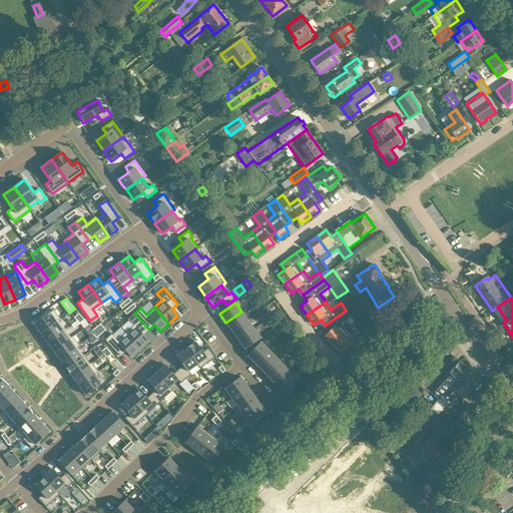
[(54,310),(34,324),(41,333),(58,321),(59,321),(61,320),(54,310)]
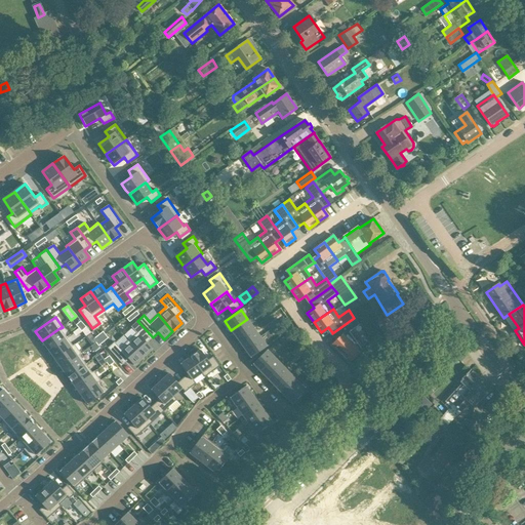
[(337,338),(331,345),(339,353),(355,338),(350,332),(359,325),(354,318),(332,333),(337,338)]
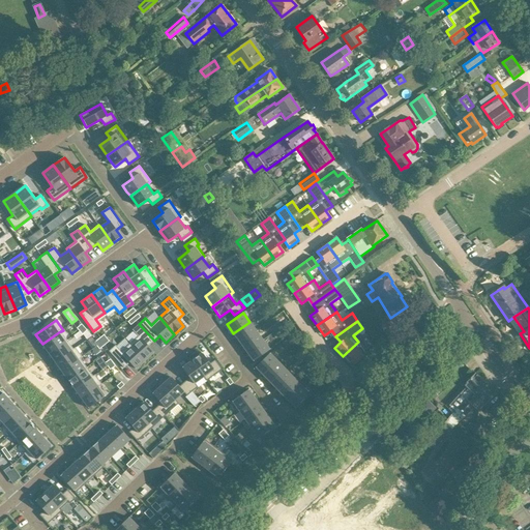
[(249,322),(233,333),(240,343),(257,331),(249,322)]
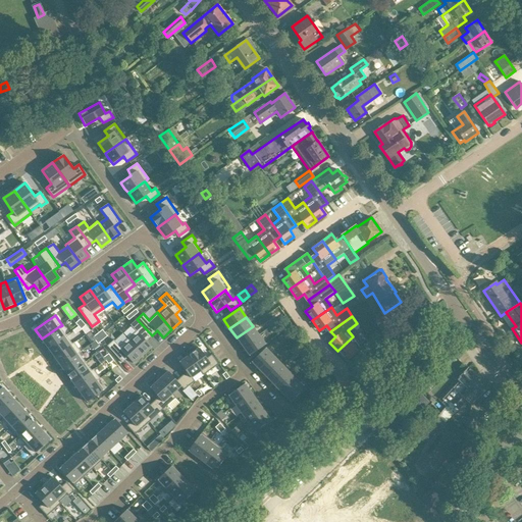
[(136,331),(127,338),(143,355),(152,347),(146,341),(152,335),(137,319),(131,325),(136,331)]
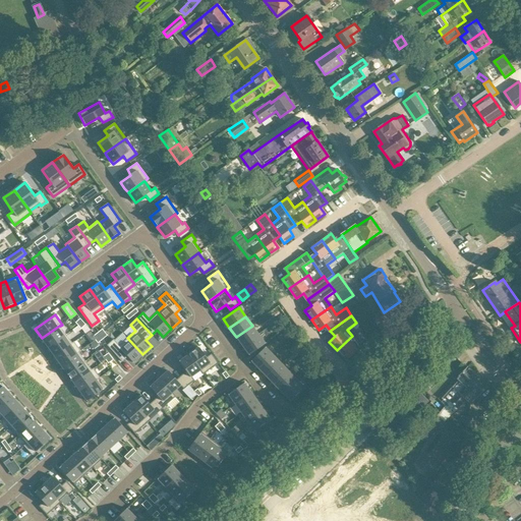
[(59,326),(42,338),(48,347),(66,334),(60,326),(59,326)]
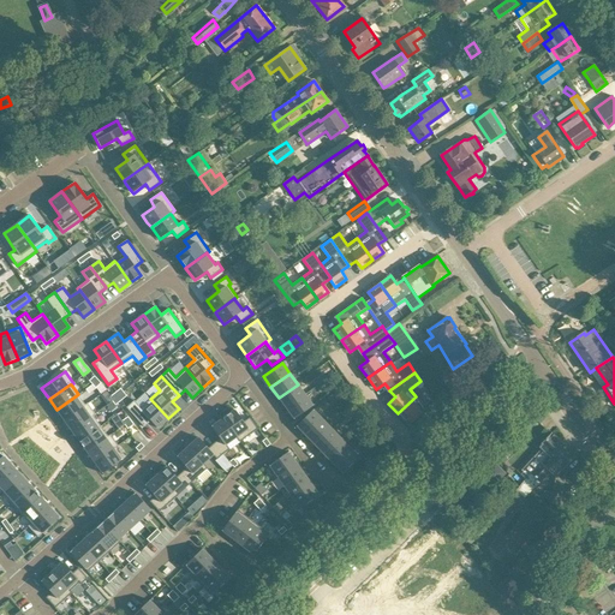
[(298,384),(279,398),(286,408),(305,395),(298,384)]
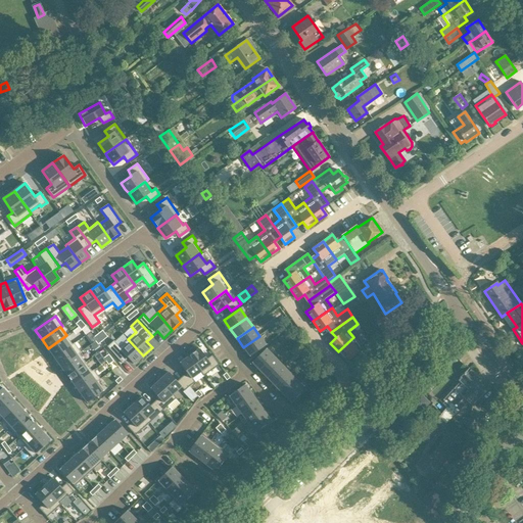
[(66,335),(48,348),(54,358),(73,344),(66,335)]
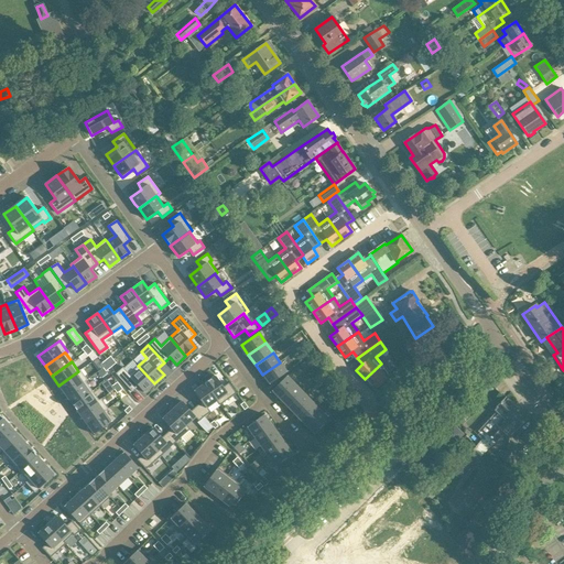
[(280,362),(262,375),(270,384),(288,372),(280,362)]
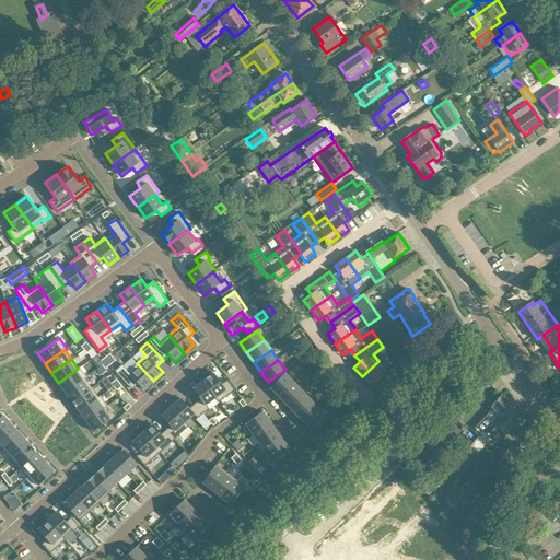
[(378,361),(362,376),(373,387),(380,381),(385,386),(394,380),(387,372),(386,373),(378,361)]
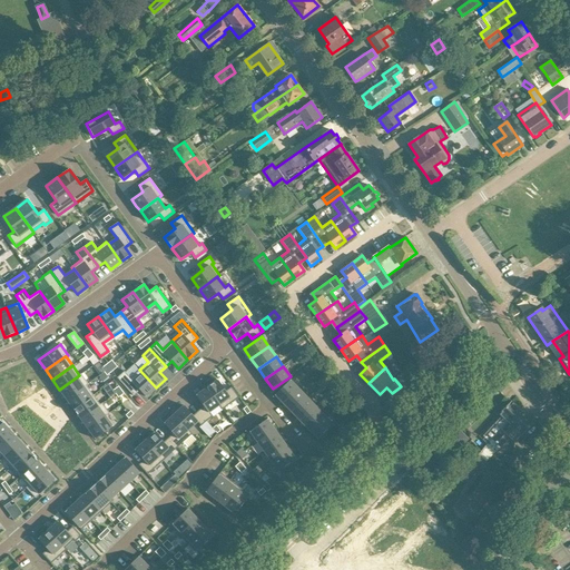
[(125,371),(117,377),(134,396),(139,390),(146,396),(156,387),(139,370),(130,377),(125,371)]
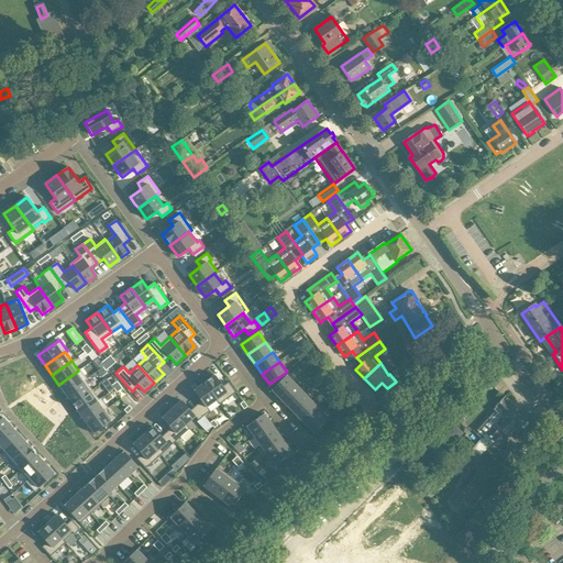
[(78,371),(58,385),(66,395),(85,381),(86,382),(88,379),(80,368),(78,371)]
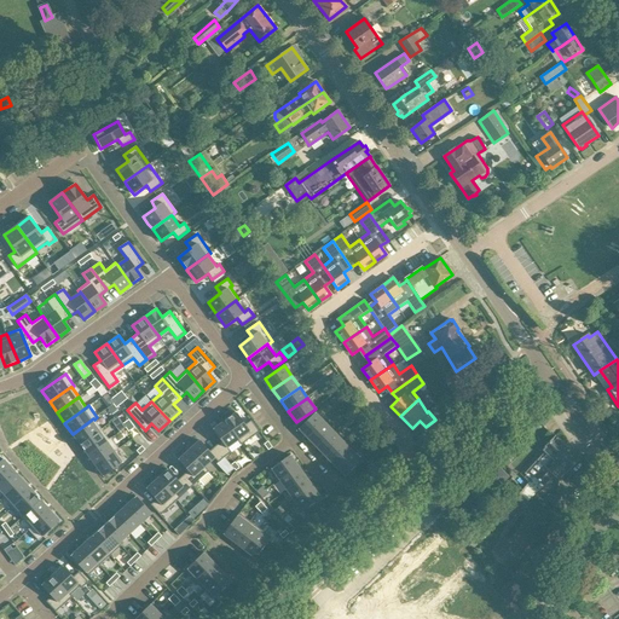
[(437,405),(431,410),(437,416),(441,412),(437,405)]
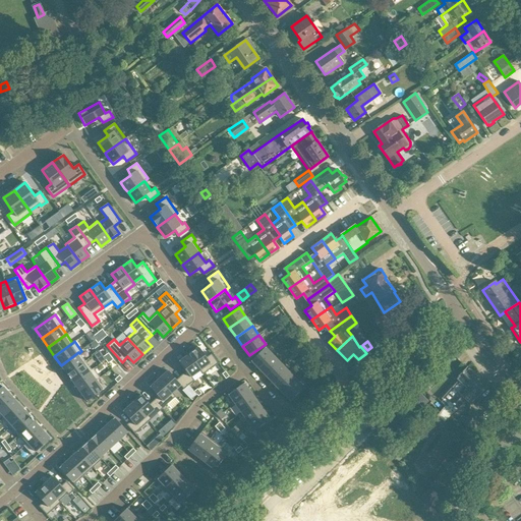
[(198,347),(189,354),(200,370),(203,374),(219,363),(212,353),(207,357),(198,347)]
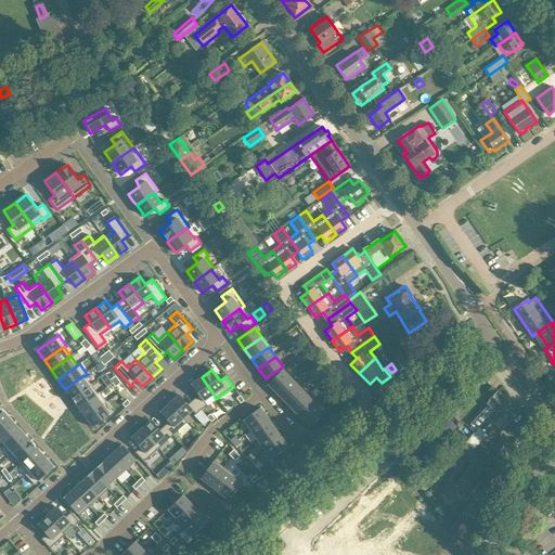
[(283,370),(268,385),(275,394),(291,378),(283,370)]
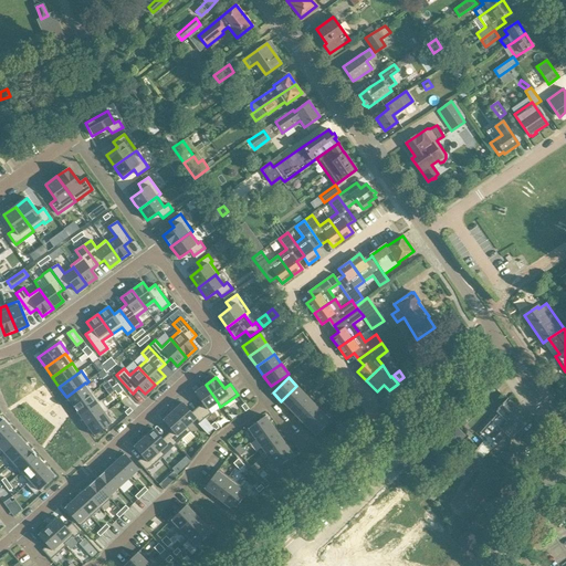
[(85,383),(66,397),(73,407),(93,392),(86,384),(85,383)]
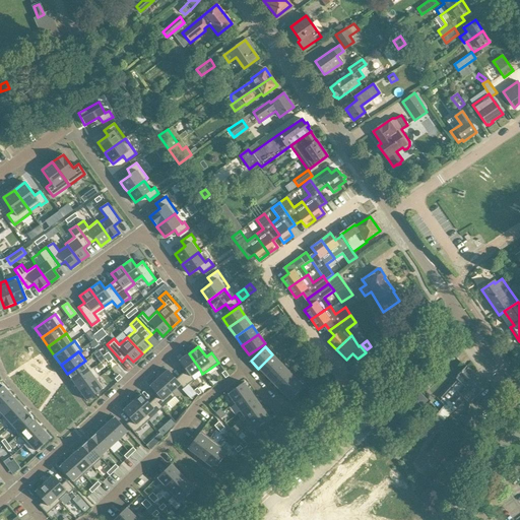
[(189,353),(179,361),(186,371),(181,375),(188,384),(194,380),(191,376),(200,370),(189,353)]
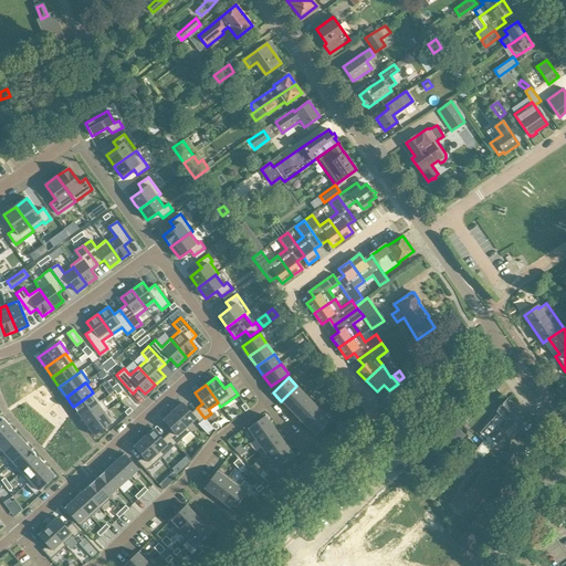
[(296,386),(281,401),(290,409),(305,395),(296,386)]
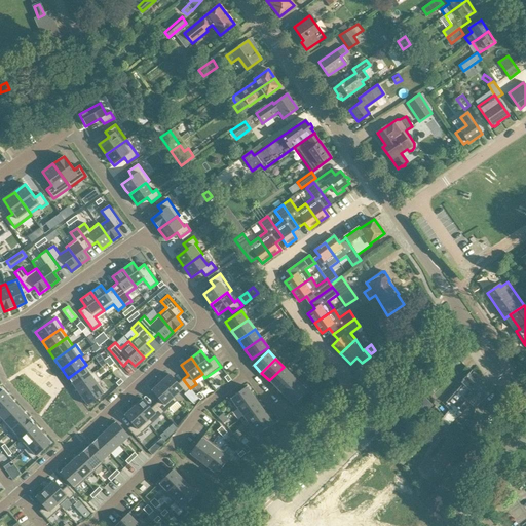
[(86,365),(68,378),(75,387),(92,374),(92,373),(86,365)]
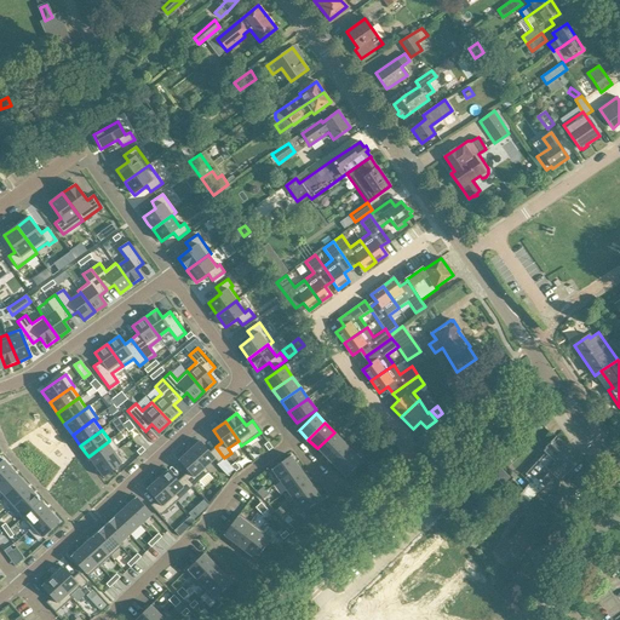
[(334,432),(317,448),(327,458),(344,442),(334,432)]
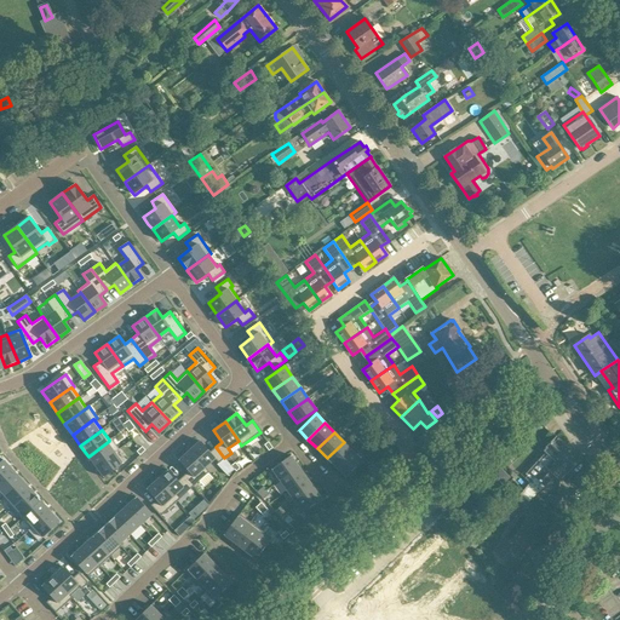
[(534,477),(566,446),(556,436),(523,471),(528,476),(524,481),(529,484),(534,477)]
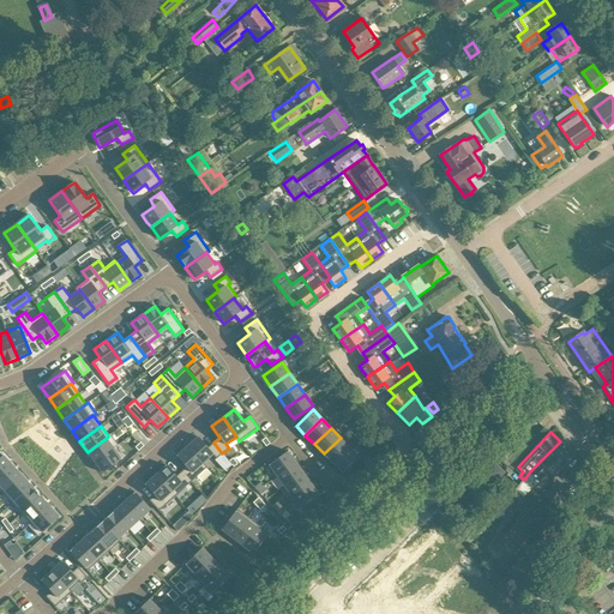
[(108,437),(88,452),(95,462),(114,449),(119,445),(110,434),(108,435),(108,437)]
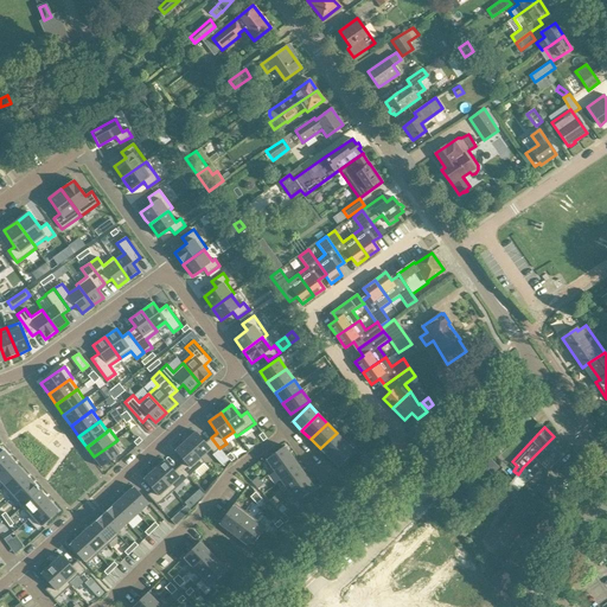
[(196,432),(185,441),(200,458),(202,458),(210,449),(215,453),(219,448),(211,438),(205,442),(196,432)]
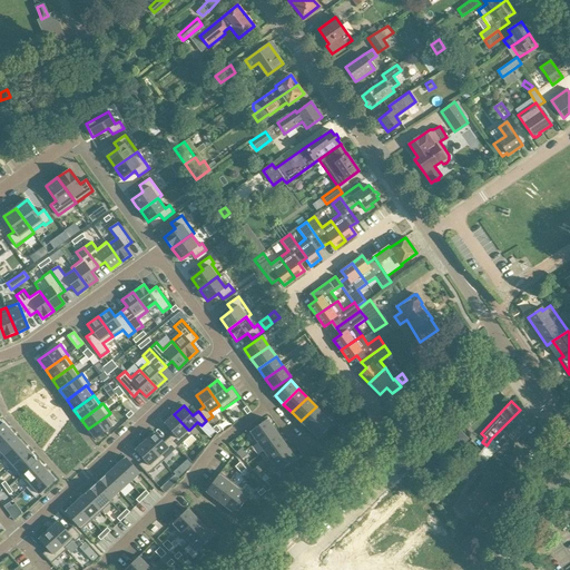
[(316,406),(301,421),(308,430),(324,415),(316,406)]
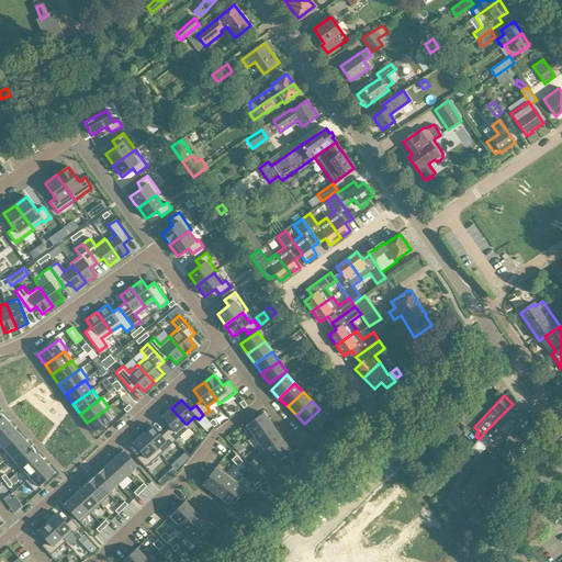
[(507,436),(526,416),(513,404),(484,433),(480,439),(487,447),(502,431),(507,436)]
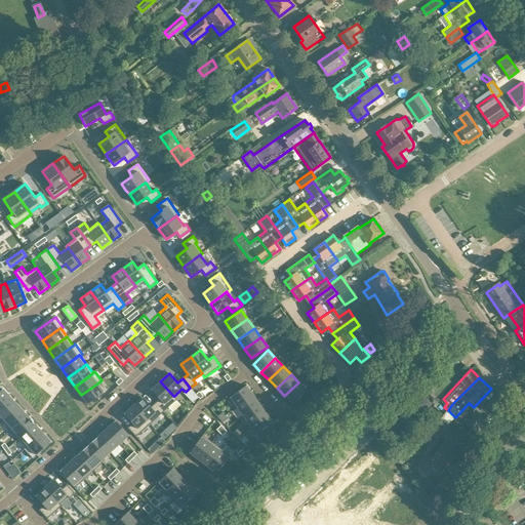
[(160,381),(151,390),(160,399),(155,403),(163,412),(177,400),(174,396),(173,396),(160,381)]
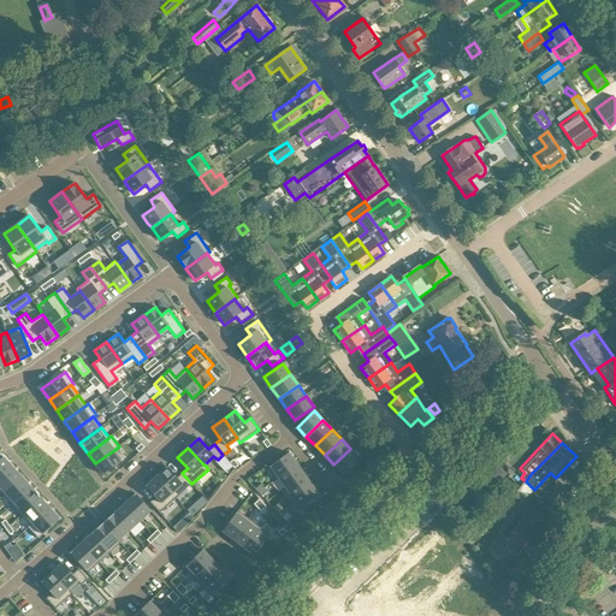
[(350,449),(333,465),(343,474),(360,458),(350,449)]
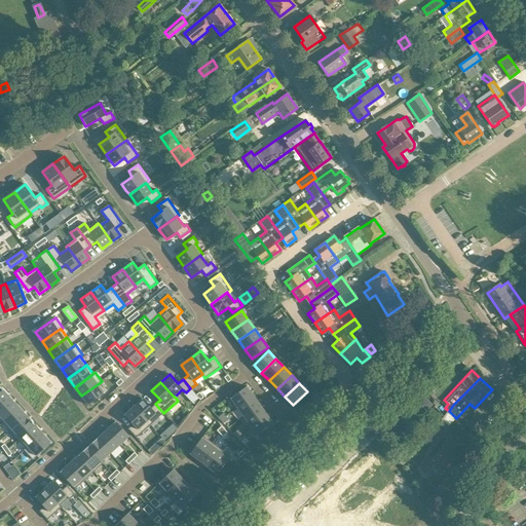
[(98,384),(81,396),(87,405),(104,393),(98,384)]
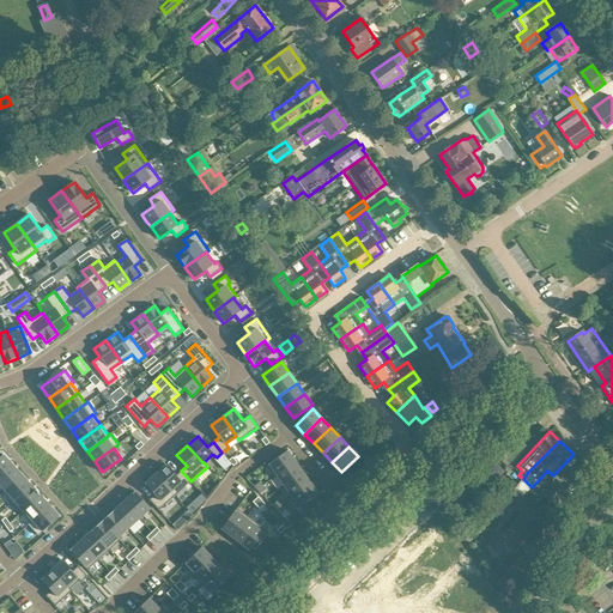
[(287,450),(268,465),(277,475),(295,461),(287,450)]
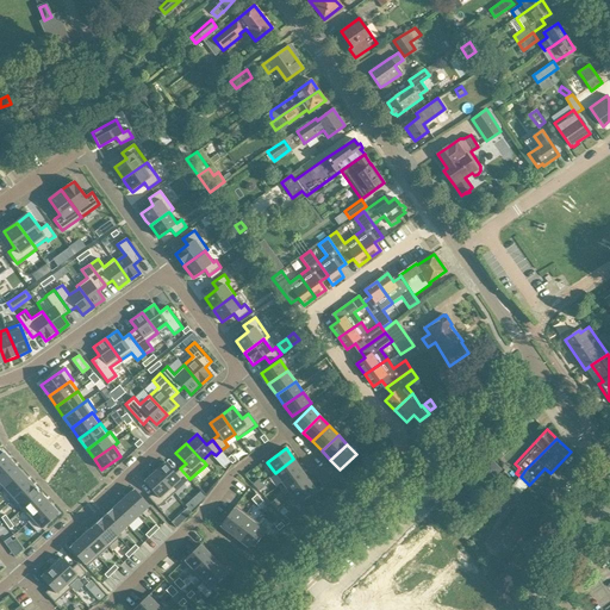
[(4,453),(0,454),(0,473),(12,462),(4,453)]
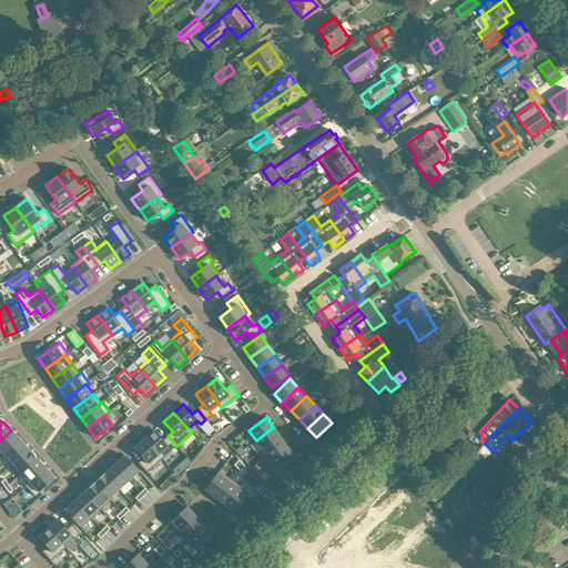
[(273,427),(256,440),(263,450),(281,437),(273,427)]
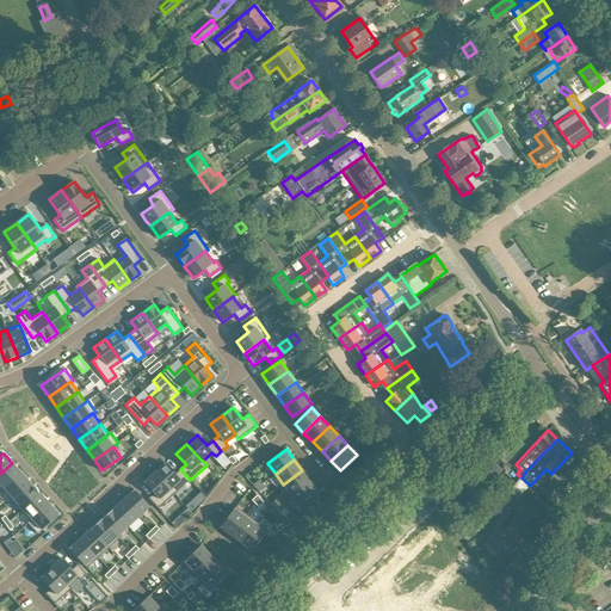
[(12,463),(0,474),(0,483),(5,488),(5,489),(22,474),(12,463)]
